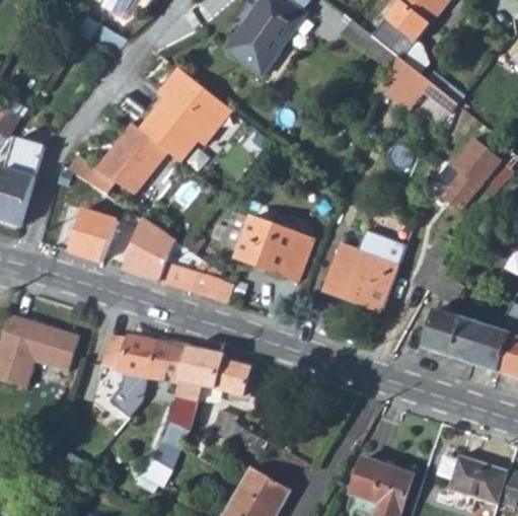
[(261,0),(226,50),(262,74),(305,13),(298,8),(303,0),(261,0)]
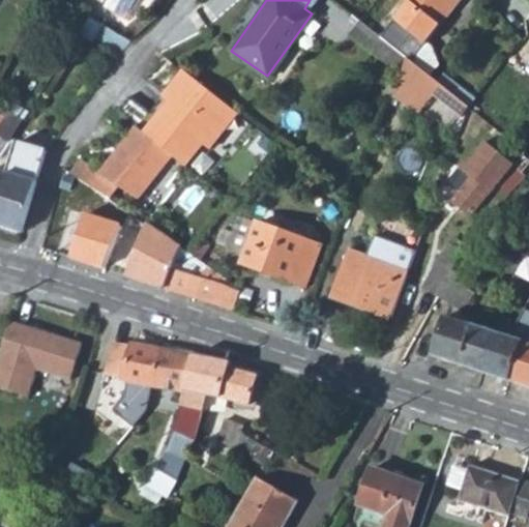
[(408,0),(395,16),(380,35),(407,58),(412,61),(427,42),(424,40),(425,40),(458,0),(408,0)]
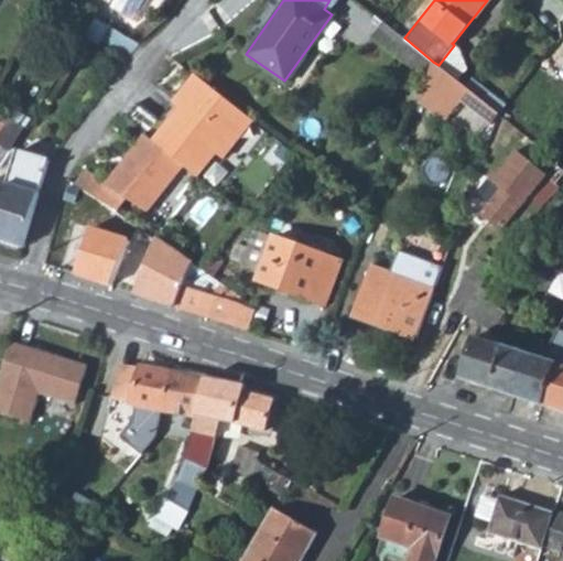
[(93,15),(83,32),(98,41),(100,36),(108,24),(93,15)]
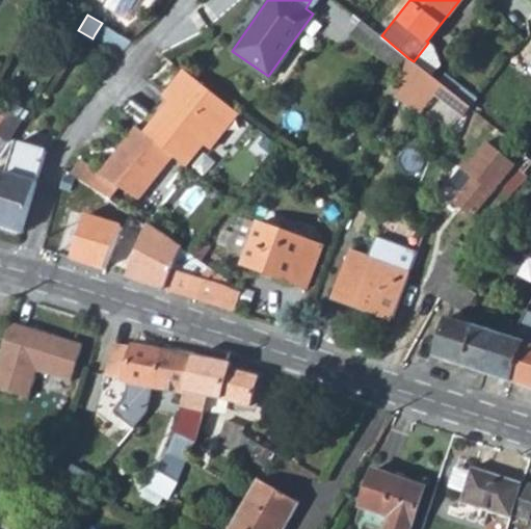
[(351,35),(402,76),(408,58),(381,35),(363,21),(351,35)]
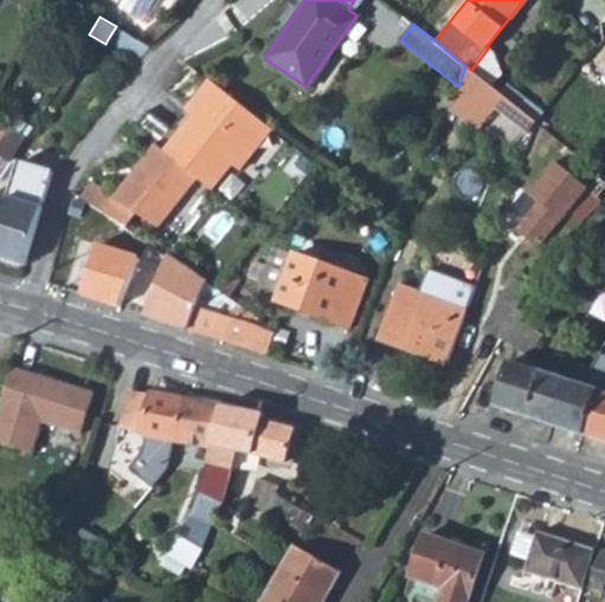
[(108,39),(139,58),(148,46),(116,26),(108,39)]
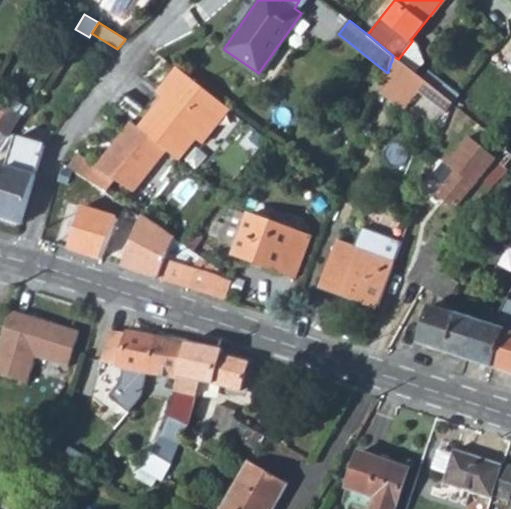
[(412,41),(398,59),(414,71),(420,64),(422,54),(417,45),(412,41)]
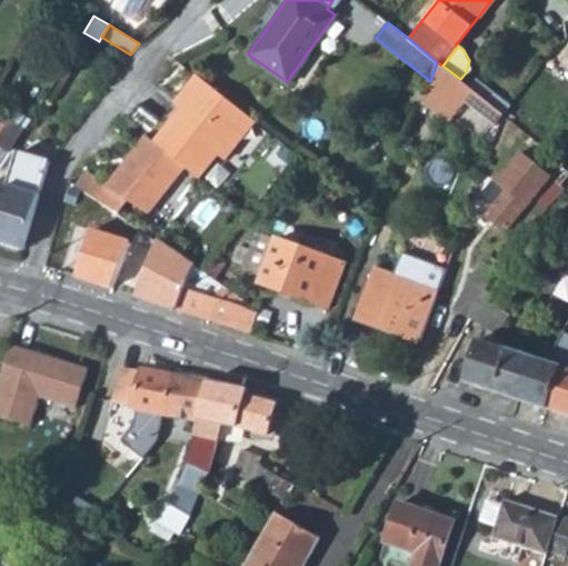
[(467,100),(497,125),(505,116),(469,87),(460,79),(442,66),(437,62),(430,81),(426,91),(421,103),(451,119),(467,100)]
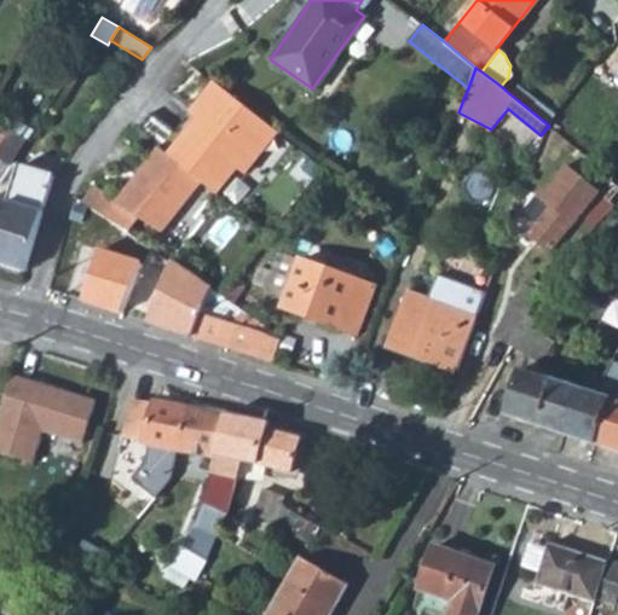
[(198,116),(168,154),(201,179),(215,191),(236,164),(243,170),(276,131),(214,81),(191,110),(198,116)]
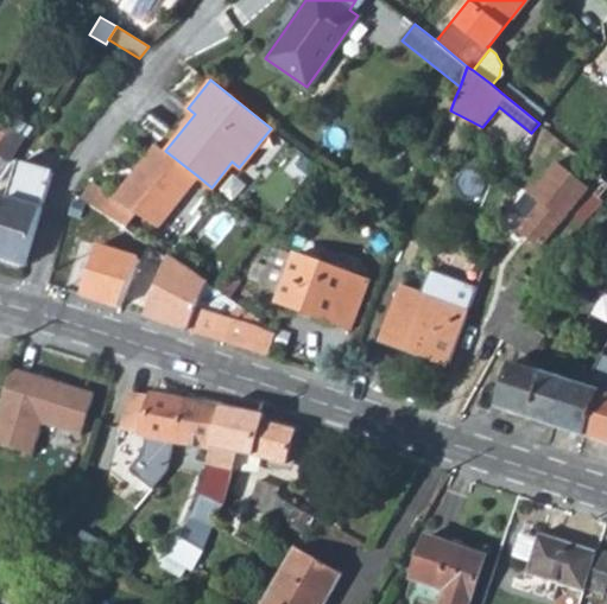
[(512,82),(501,93),(539,124),(549,113),(512,82)]
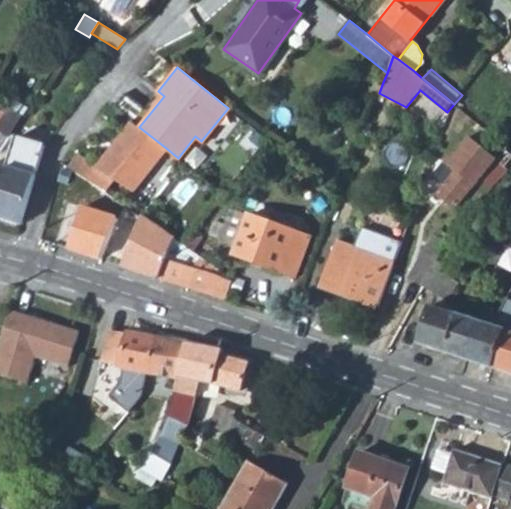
[(370,94),(378,96),(379,93),(383,82),(375,79),(370,94)]
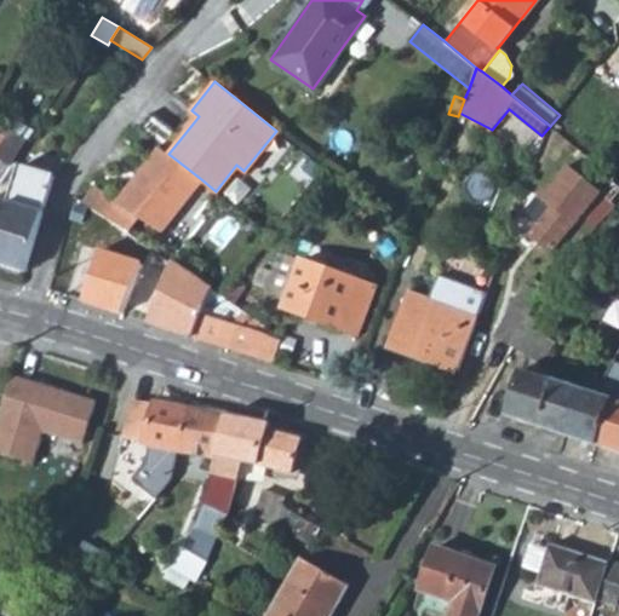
[(0,161),(7,166),(24,139),(7,130),(0,142),(0,161)]
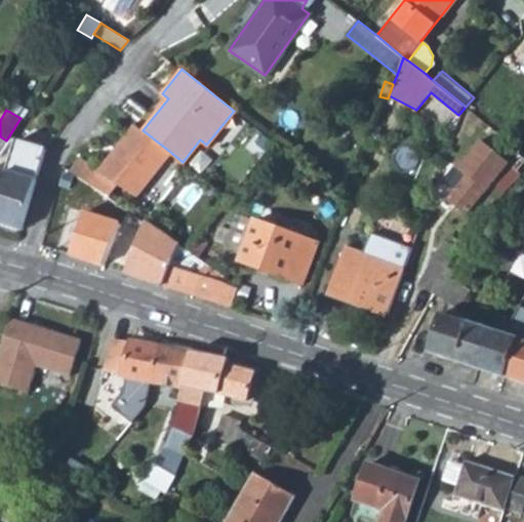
[(99,169),(80,156),(71,169),(94,185),(109,195),(118,182),(135,195),(170,152),(143,130),(135,124),(99,169)]
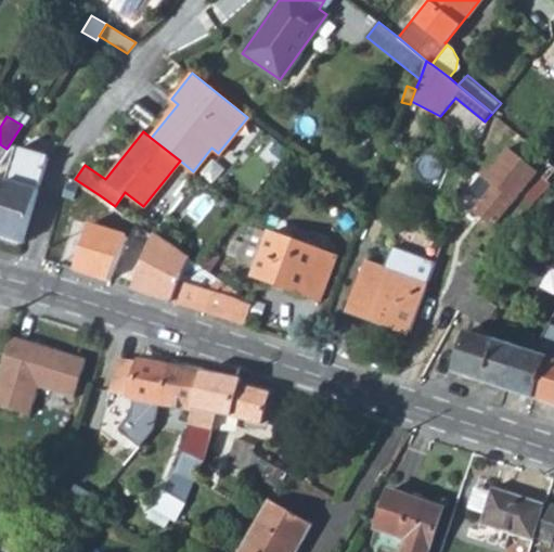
[(15,148),(7,176),(0,197),(2,197),(0,203),(0,232),(22,241),(47,157),(48,155),(15,148)]
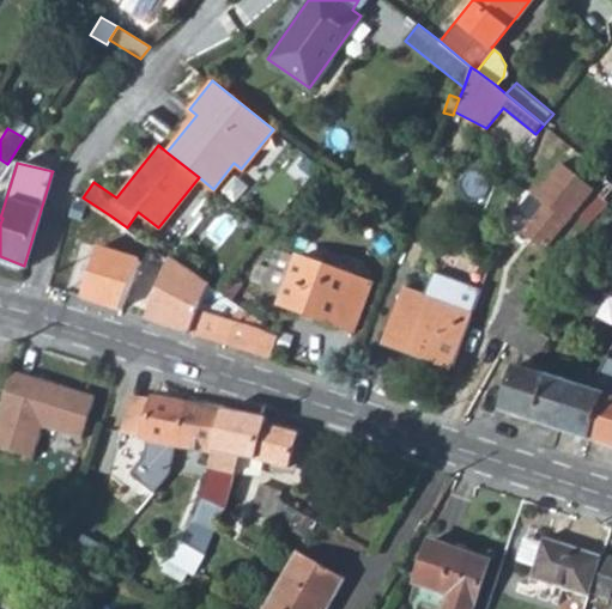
[(545,203),(522,231),(544,249),(593,188),(562,163),(535,195),(545,203)]
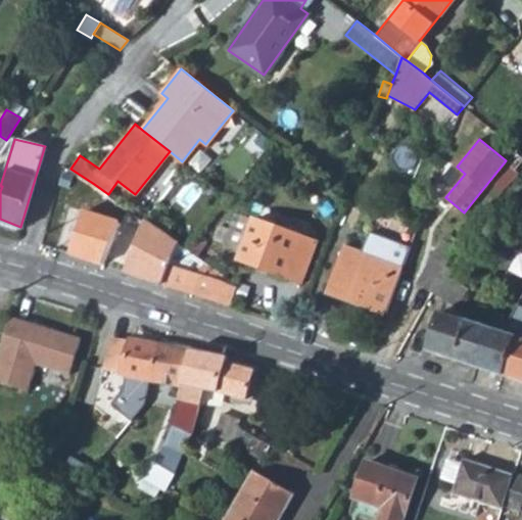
[(521,169),(521,157),(520,156),(493,184),(501,191),(519,173),(521,169)]
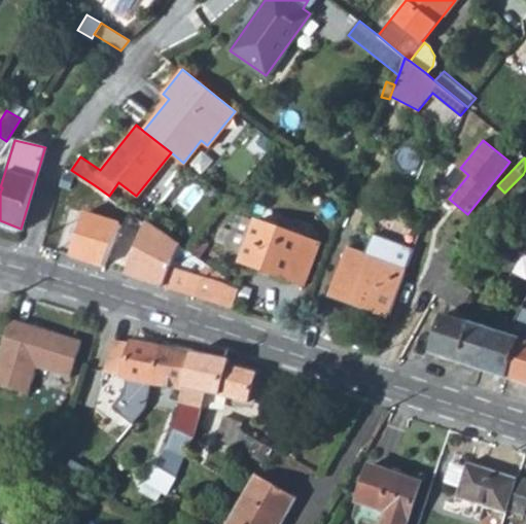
[(71,170),(64,165),(55,196),(83,208),(95,185),(71,170)]
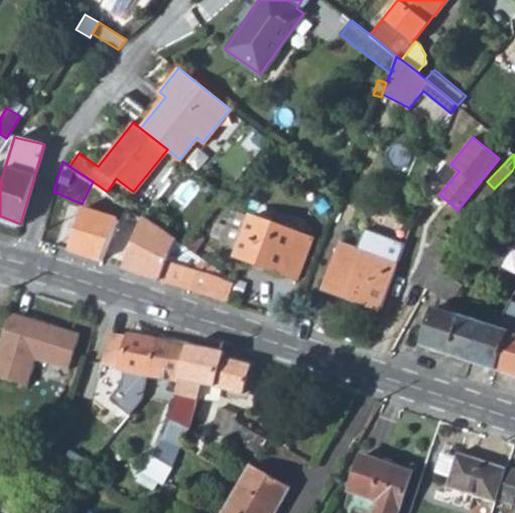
[(136,230),(122,267),(164,280),(179,242),(119,199),(110,213),(136,230)]
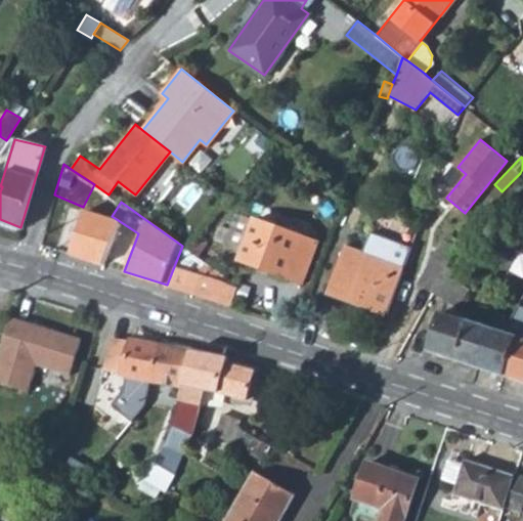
[(229,230),(224,244),(223,247),(242,253),(240,260),(302,281),(316,242),(235,212),(229,230)]
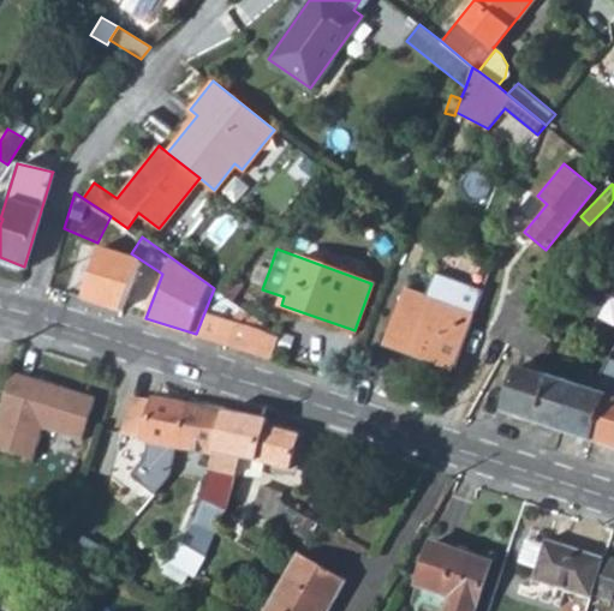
[(263,286),(269,270),(257,265),(251,282),(263,286)]
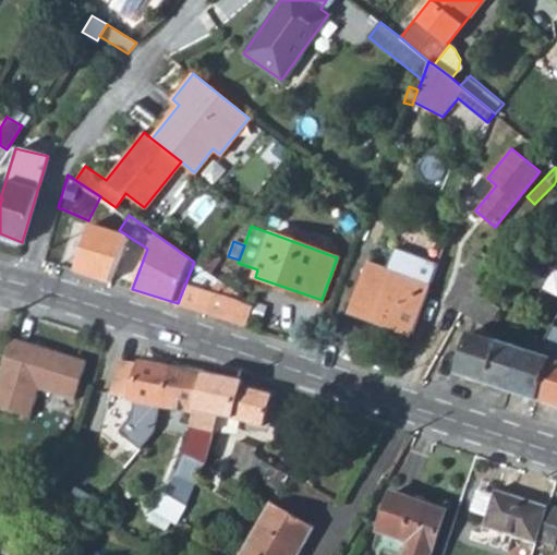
[(477,246),(473,253),(487,264),(492,258),(477,246)]
